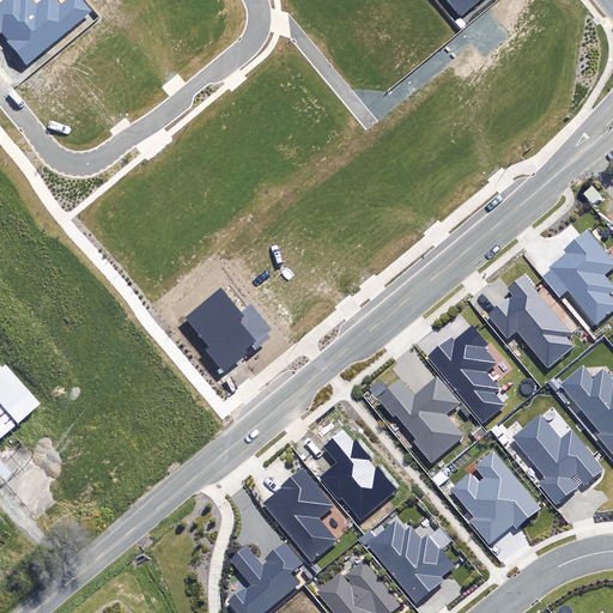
[(7,41),(26,65),(92,11),(84,0),(65,0),(60,5),(56,0),(38,0),(37,0),(0,0),(0,34),(2,31),(10,40),(7,41)]
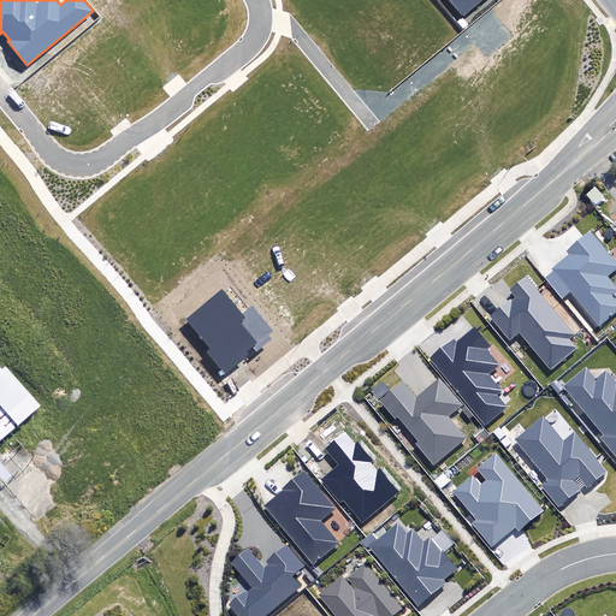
[(449,0),(463,17),(484,0),(449,0)]
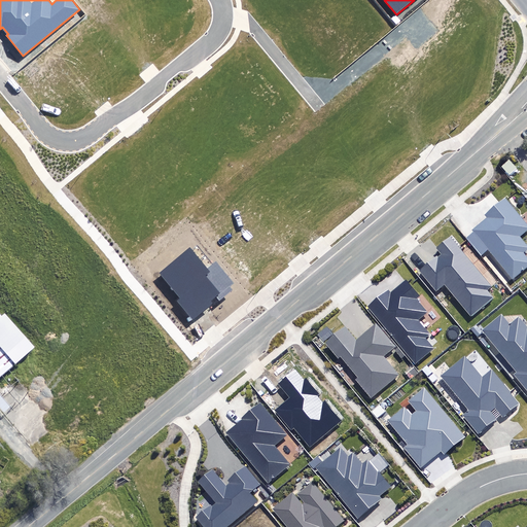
[(526,231),(526,223),(505,198),(485,214),(487,217),(471,230),(473,232),(465,238),(481,256),(489,250),(513,279),(526,267),(526,256),(523,253),(526,249),(526,245),(520,237),(526,231)]
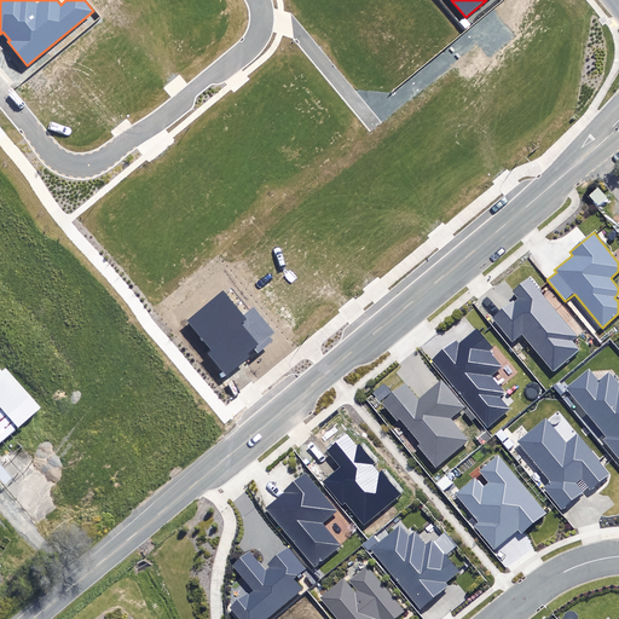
[(512,301),(492,317),(512,341),(522,333),(553,369),(578,348),(572,341),(579,336),(528,276),(512,289),(519,299),(514,302),(512,301)]
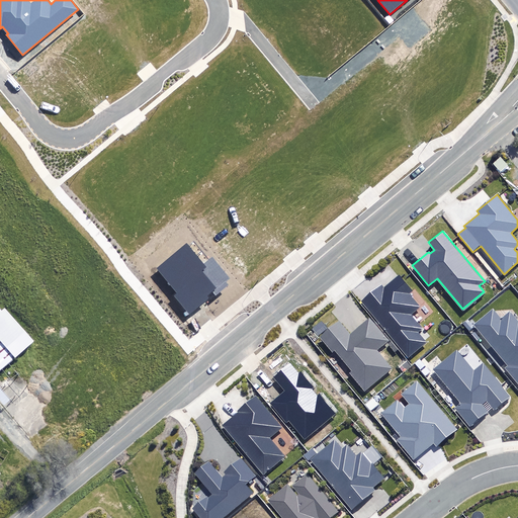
[(173,295),(189,316),(209,298),(207,294),(212,290),(217,295),(228,286),(225,283),(232,277),(214,258),(206,265),(187,243),(157,269),(177,292),(173,295)]
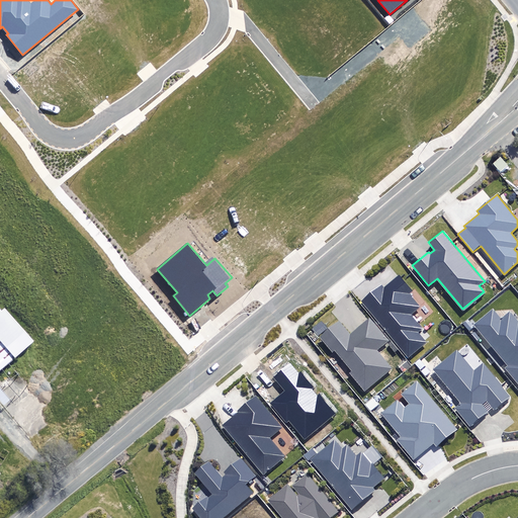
[(361,299),(408,358),(428,343),(418,331),(423,327),(411,312),(418,306),(408,293),(412,289),(400,274),(384,286),(382,284),(361,299)]
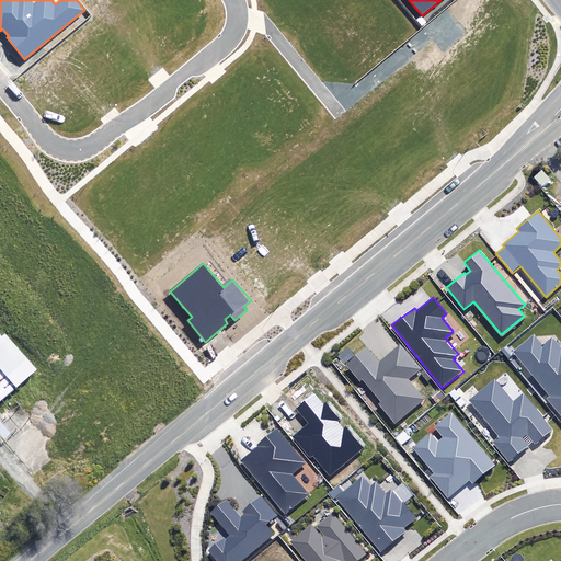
[(6,340),(0,333),(0,434),(8,443),(14,436),(0,420),(0,407),(39,374),(8,338),(6,340)]
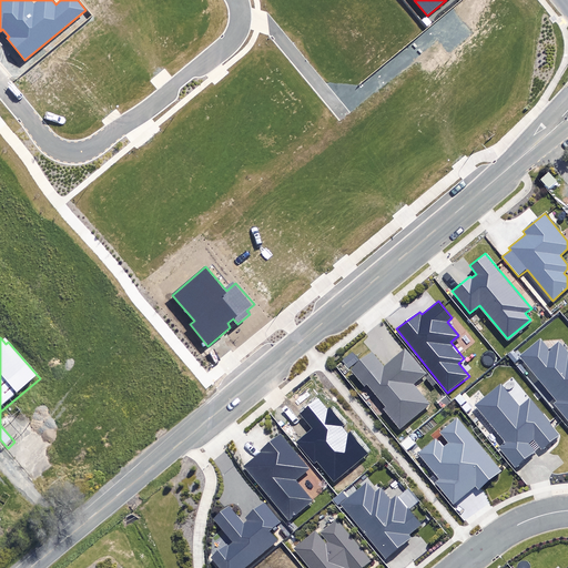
[(555,404),(567,421),(567,351),(559,341),(549,348),(541,338),(520,355),(558,402),(555,404)]
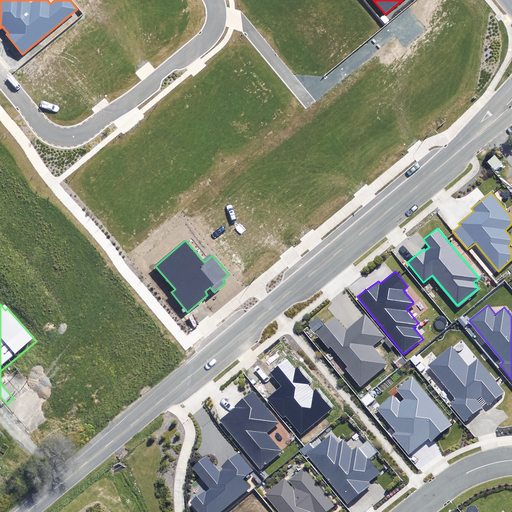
[(385,339),(369,318),(349,334),(339,322),(321,336),(332,349),(334,348),(352,370),(350,371),(363,387),(389,366),(374,348),(385,339)]
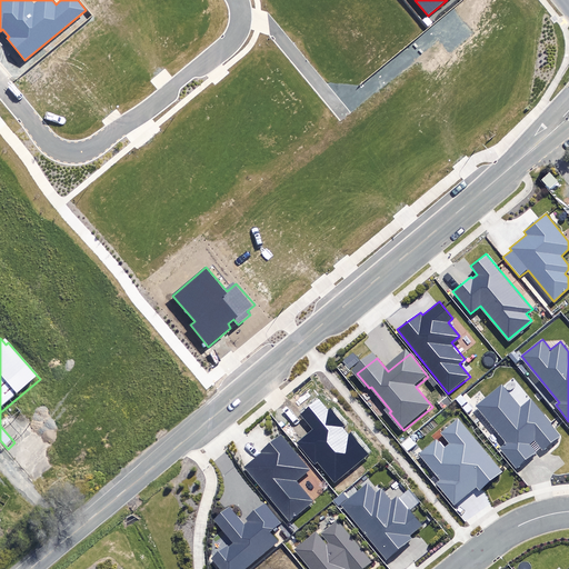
[(523,411),(506,389),(480,409),(509,446),(502,451),(518,471),(538,456),(531,447),(537,442),(546,453),(563,440),(533,403),(523,411)]
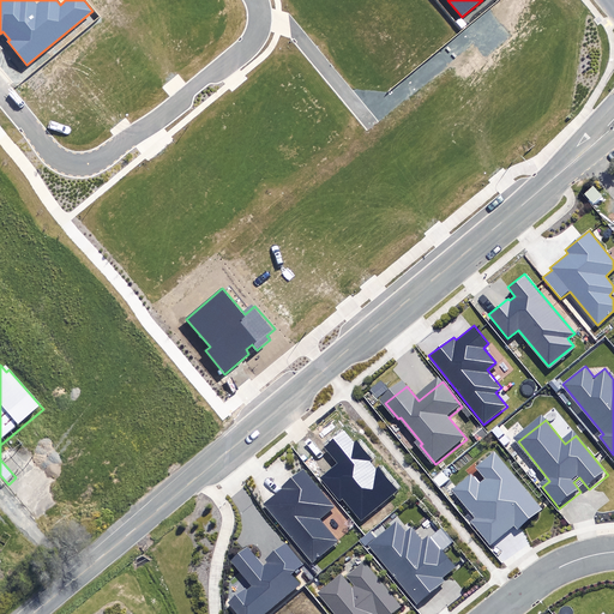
[(343,498),(361,521),(401,489),(381,465),(377,470),(368,458),(373,455),(360,439),(355,443),(345,431),(325,446),(338,463),(321,477),(341,500),(343,498)]
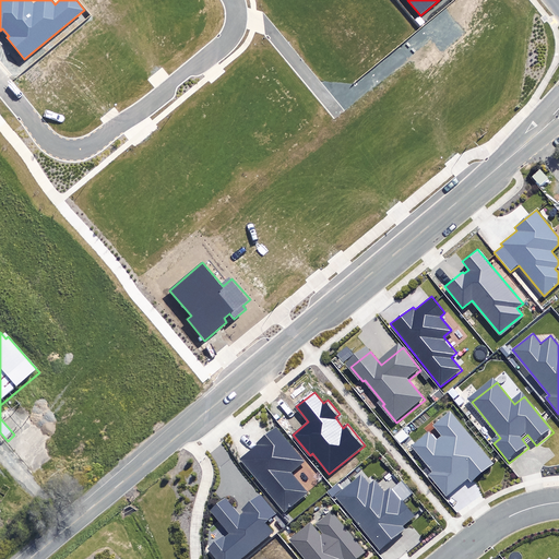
[(496,467),(453,415),(437,428),(445,439),(440,444),(432,436),(416,449),(436,474),(432,477),(449,498),(472,480),(475,484),(496,467)]
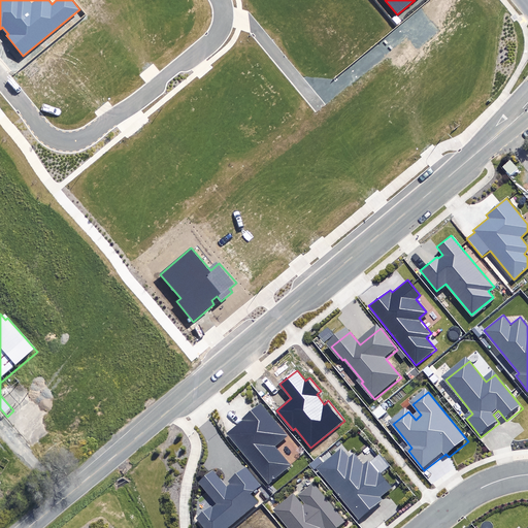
[(290,438),(265,408),(230,437),(270,486),(293,467),(277,449),(290,438)]
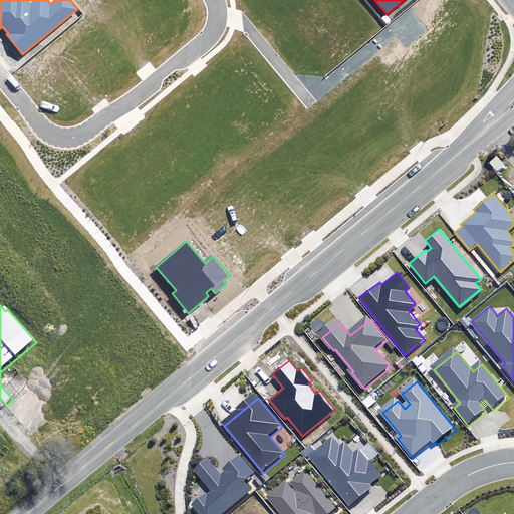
[(343,449),(336,440),(312,460),(353,508),(375,490),(372,487),(384,477),(362,452),(357,456),(348,445),(343,449)]
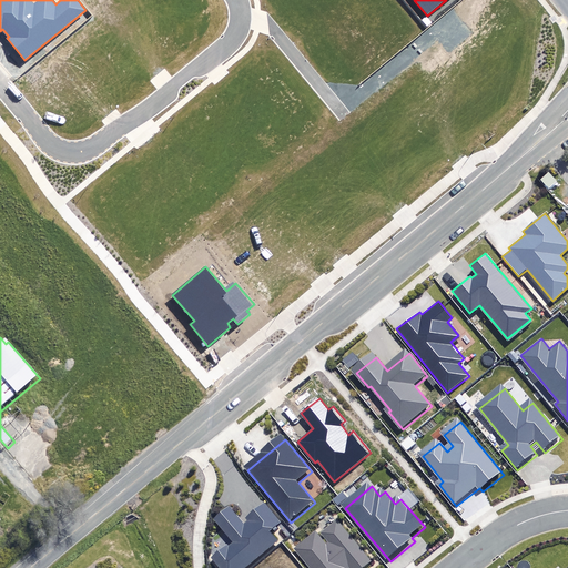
[(209,557),(217,567),(243,567),(277,539),(269,529),(279,521),(263,503),(244,518),(246,520),(243,524),(229,506),(213,518),(232,543),(229,546),(226,543),(209,557)]
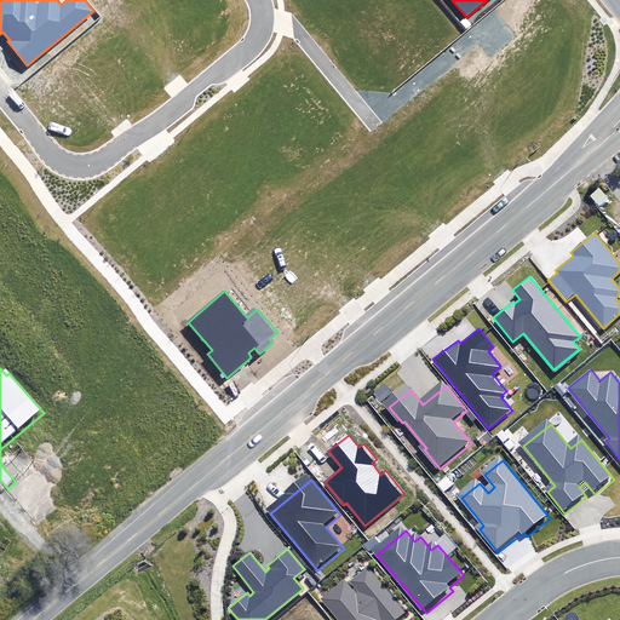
[(343,579),(321,597),(339,619),(378,619),(377,619),(380,615),(384,619),(394,619),(405,612),(368,566),(349,581),(357,591),(355,593),(343,579)]
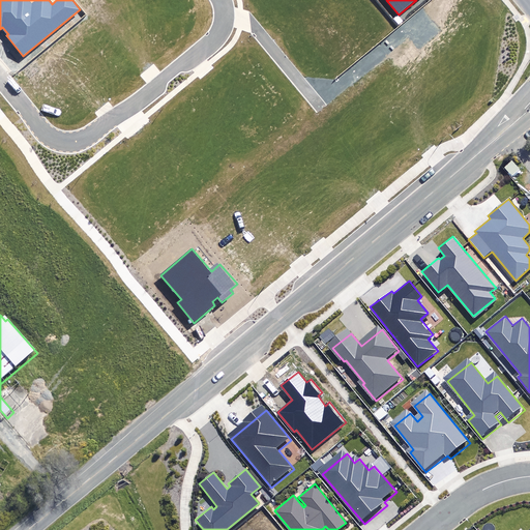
All buildings are outlined.
